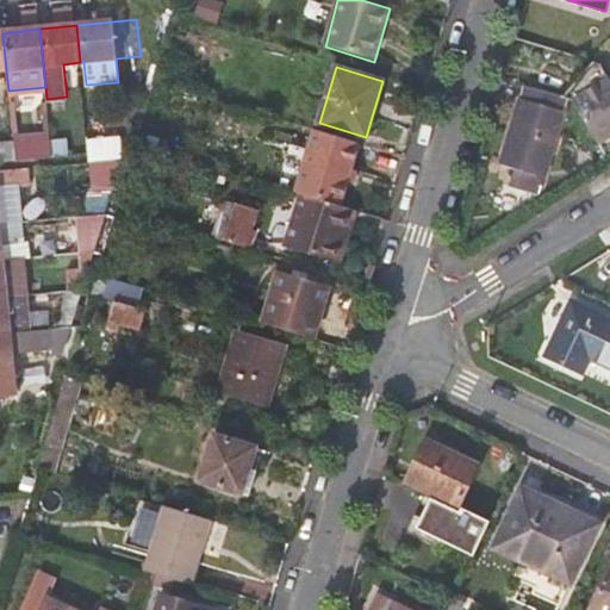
[(603,148),(609,142),(609,81),(574,104),(603,148)]
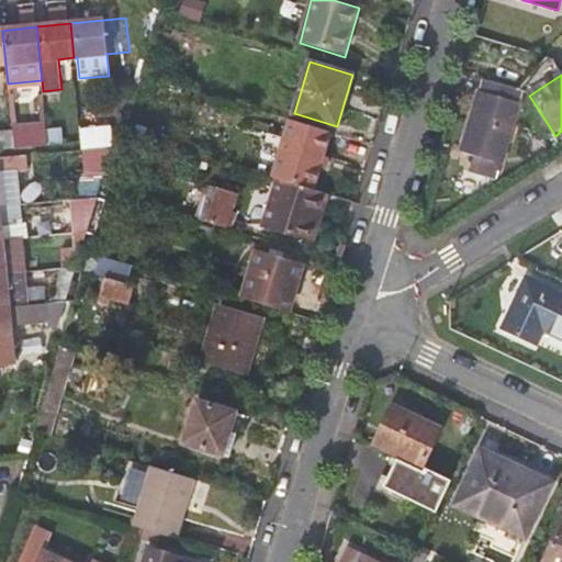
[(498,171),(523,91),(484,79),(464,148),(472,150),(470,163),(498,171)]
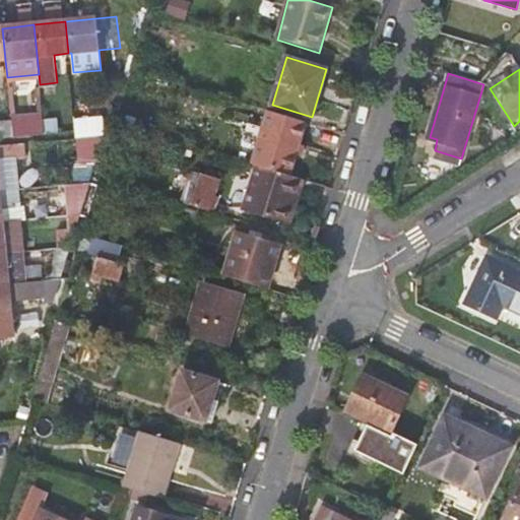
[(291,176),(308,121),(268,110),(263,128),(252,164),(257,165),(291,176)]
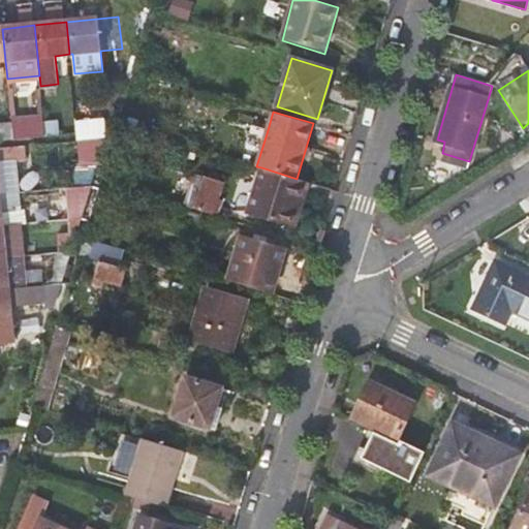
[(43,120),(11,123),(12,141),(44,137),(43,122),(43,120)]
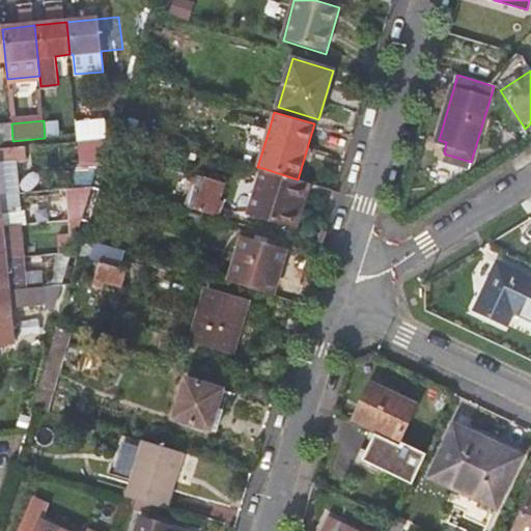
[(58,121),(44,122),(45,138),(60,136),(58,121)]
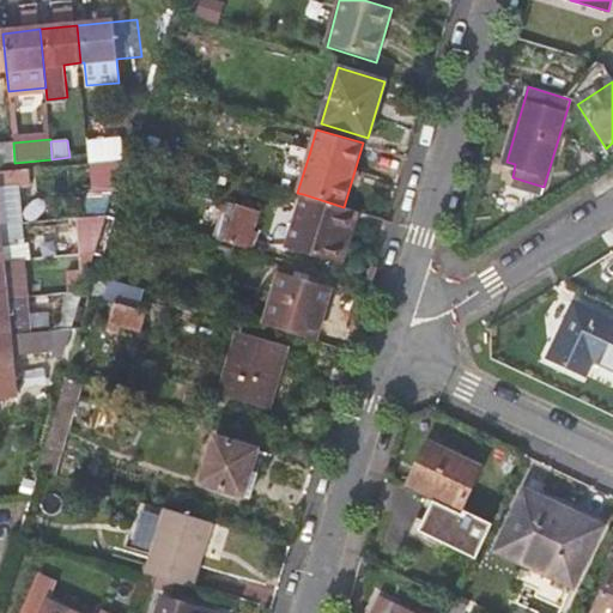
[(0,144),(0,163),(14,163),(13,143),(0,144)]
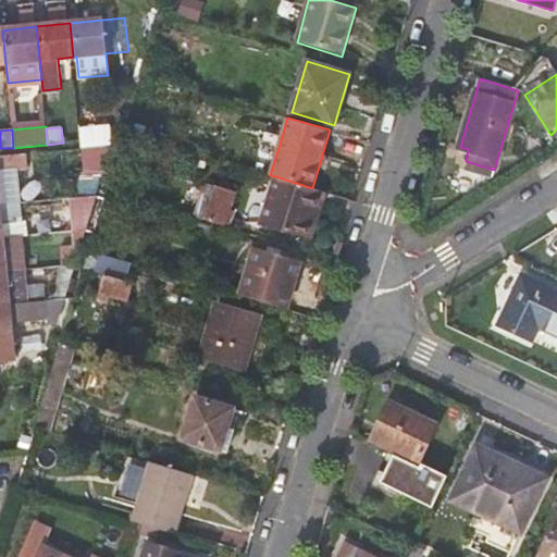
[(79,178),(81,197),(96,196),(111,145),(96,147),(99,176),(79,178)]
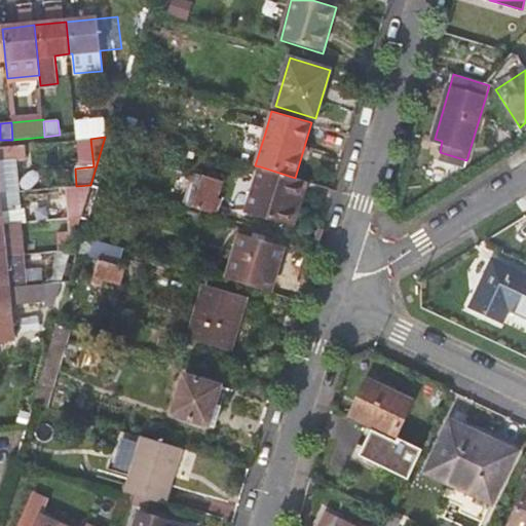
[(0,193),(17,192),(13,146),(0,147),(0,193)]
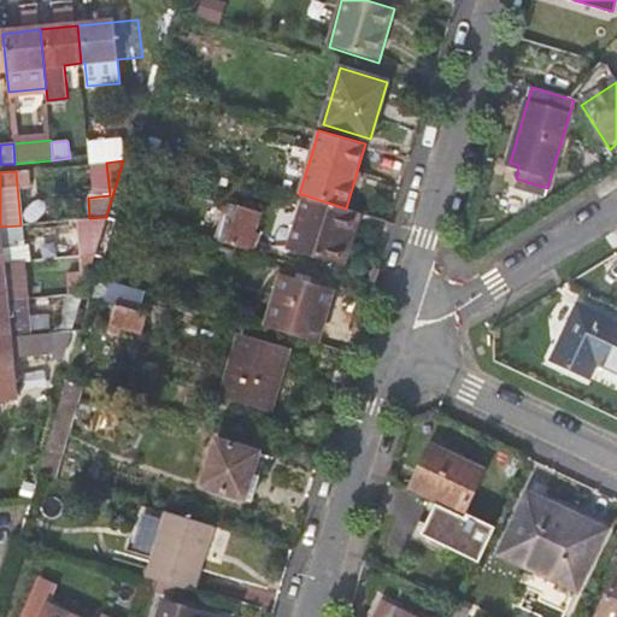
[(340,263),(356,211),(346,209),(305,195),(291,248),(340,263)]
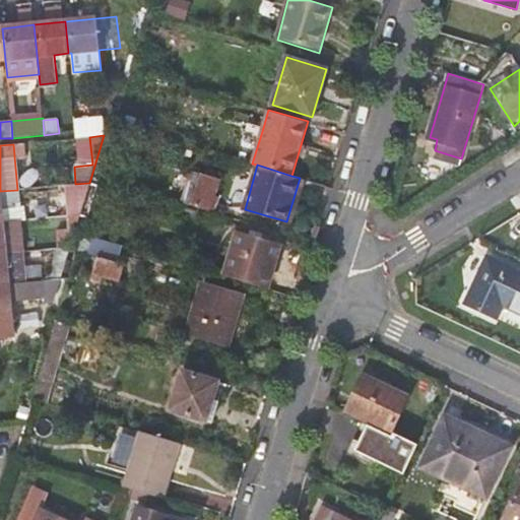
[(188,183),(182,203),(210,212),(219,180),(201,175),(198,185),(188,183)]
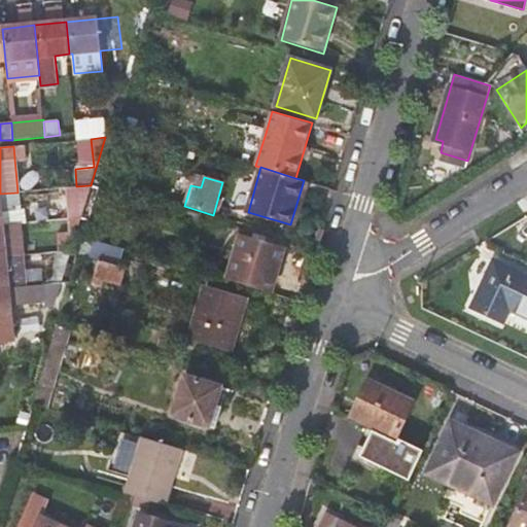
[(67,187),(71,219),(81,218),(91,185),(76,186),(67,187)]
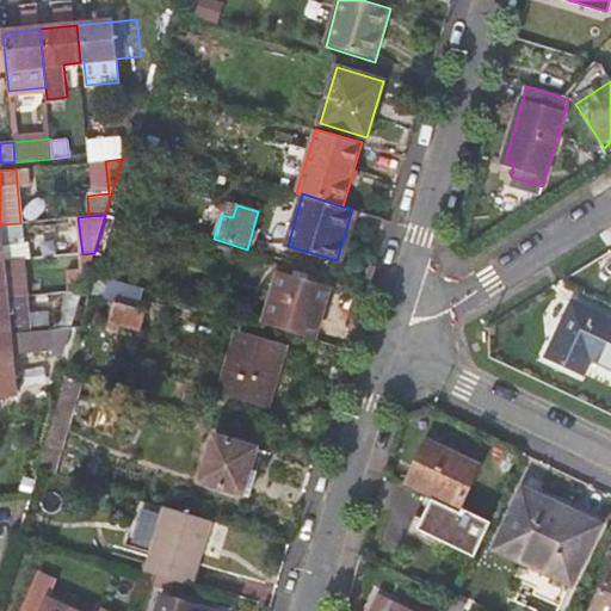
[(67,255),(69,291),(82,290),(94,253),(82,254),(67,255)]
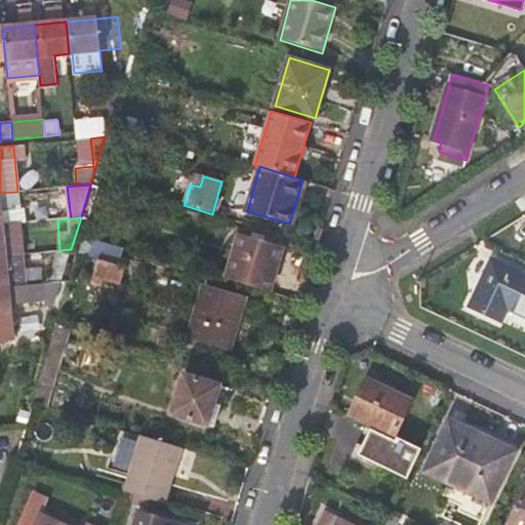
[(0,255),(24,254),(21,223),(3,225),(0,224),(0,255)]
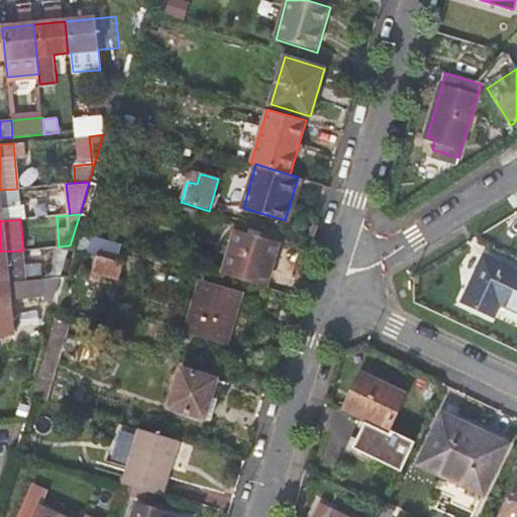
[(222,276),(263,287),(265,288),(278,242),(236,230),(222,276)]
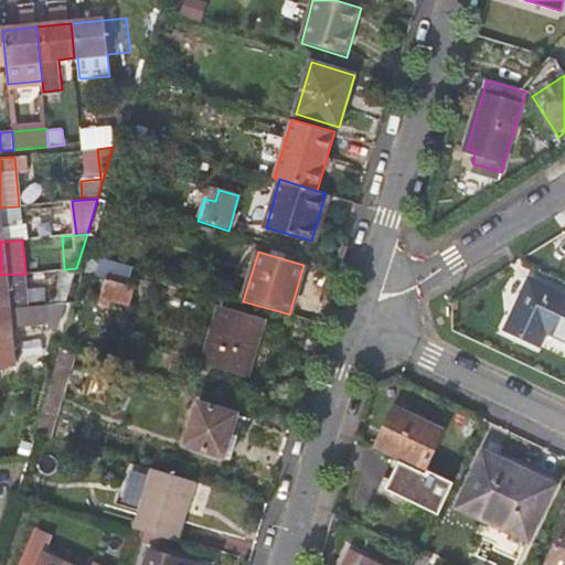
[(96,276),(102,258),(89,255),(84,273),(96,276)]
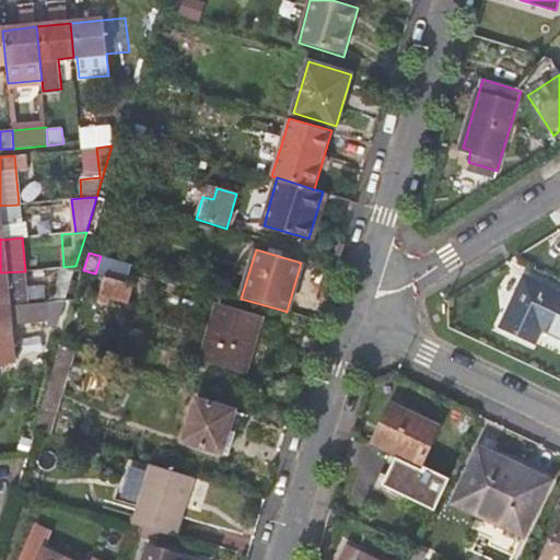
[(63,267),(53,302),(66,301),(70,284),(76,266),(63,267)]
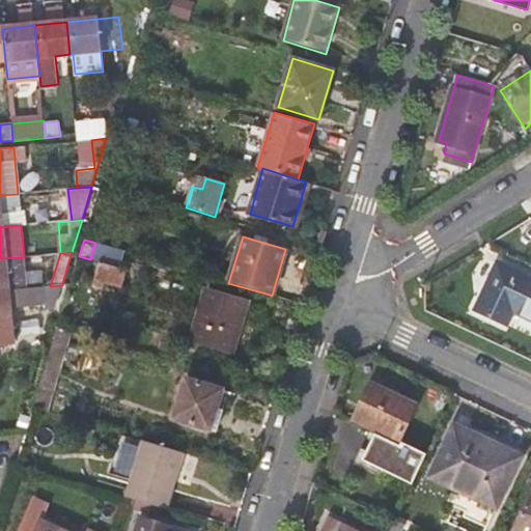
[(0,290),(26,288),(24,257),(0,258),(0,290)]
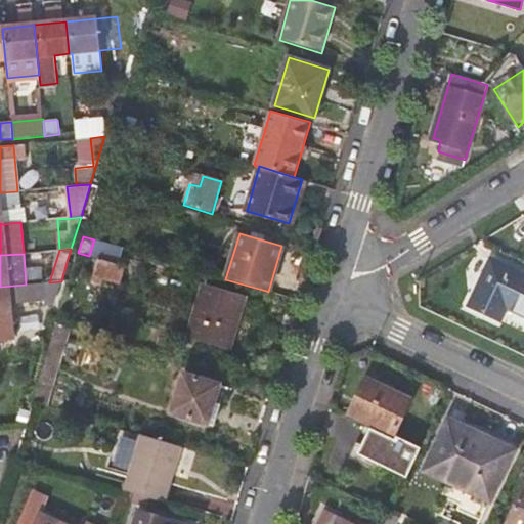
[(120,284),(125,267),(97,259),(93,275),(120,284)]
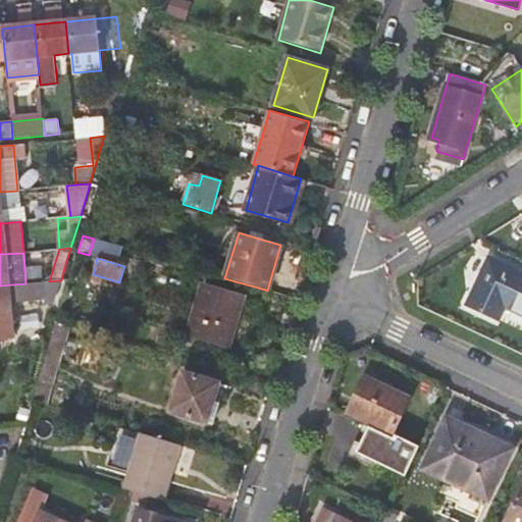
[(506,306),(521,313),(521,273),(489,258),(468,305),(500,319),(506,306)]
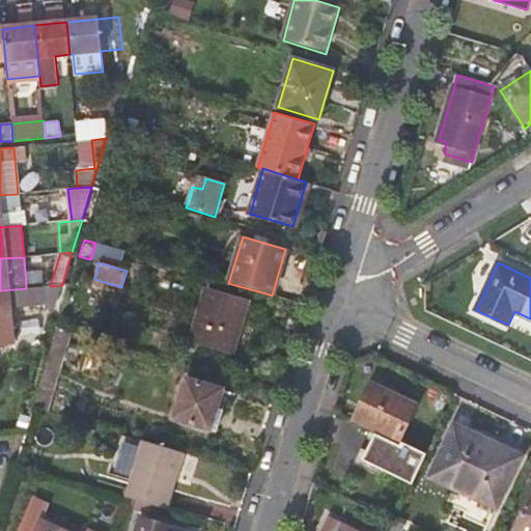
[(37,304),(35,288),(26,288),(0,290),(0,344),(15,344),(11,307),(37,304)]
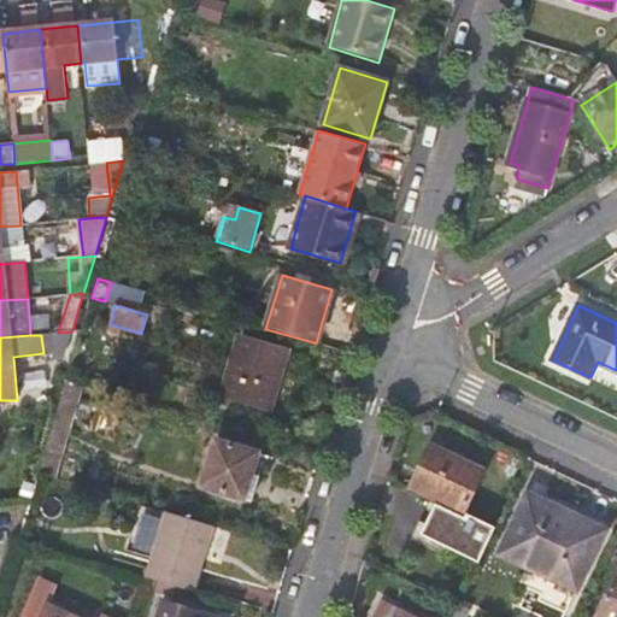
[(271,410),(288,351),(239,336),(222,394),(271,410)]
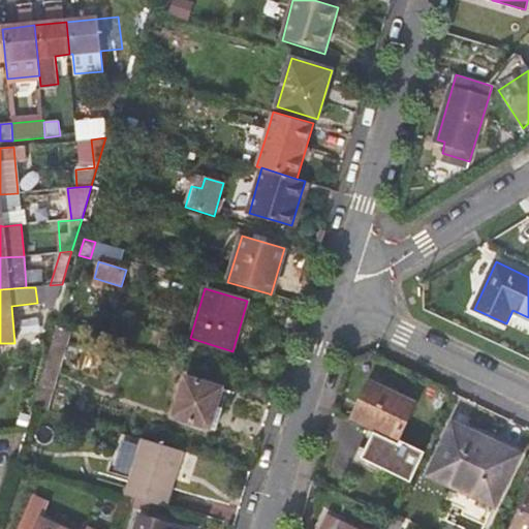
[(47,410),(70,331),(57,327),(33,406),(47,410)]
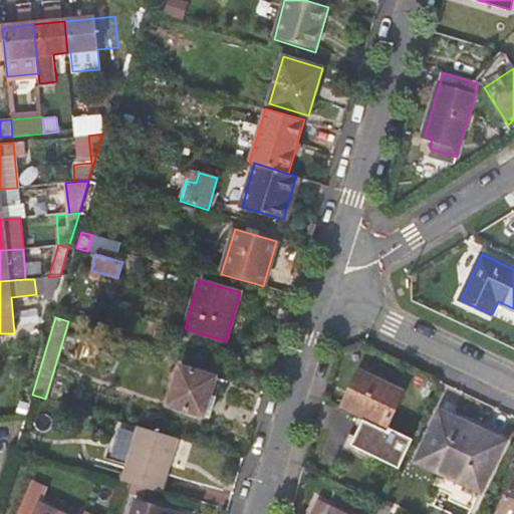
[(203,416),(215,377),(180,366),(168,406),(203,416)]
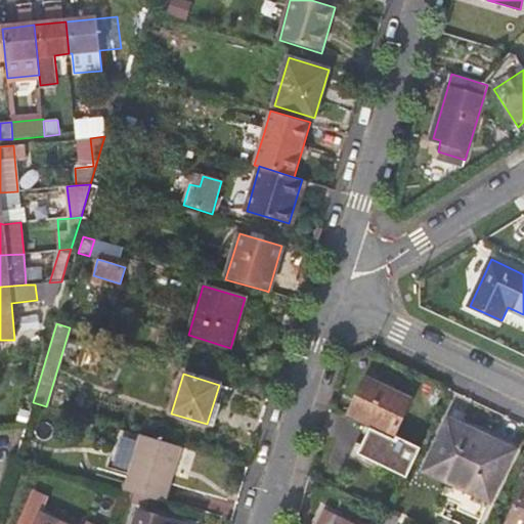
[(394,433),(410,398),(367,379),(351,413),(394,433)]
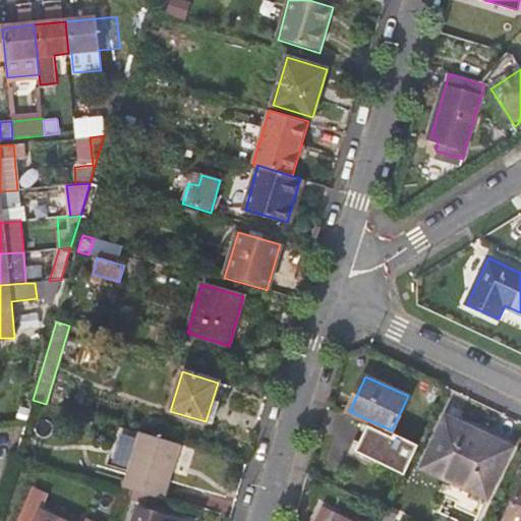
[(511,447),(447,416),(423,466),(487,497),(511,447)]
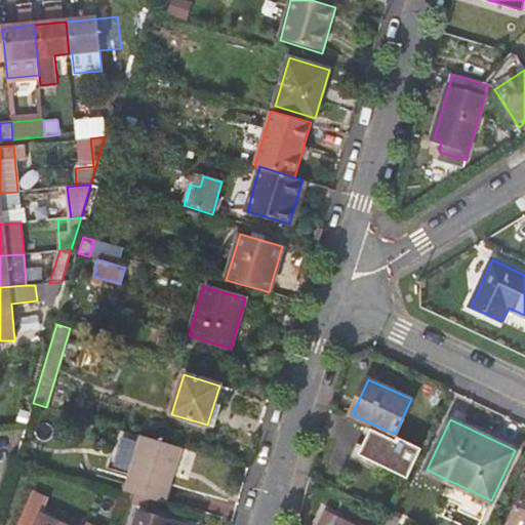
[(358,454),(407,477),(420,447),(398,437),(397,440),(370,428),(358,454)]
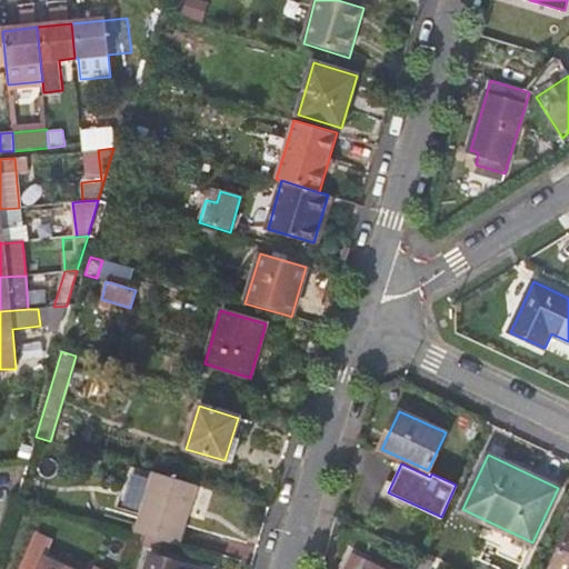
[(153,471),(136,531),(141,532),(179,545),(197,485),(153,471)]
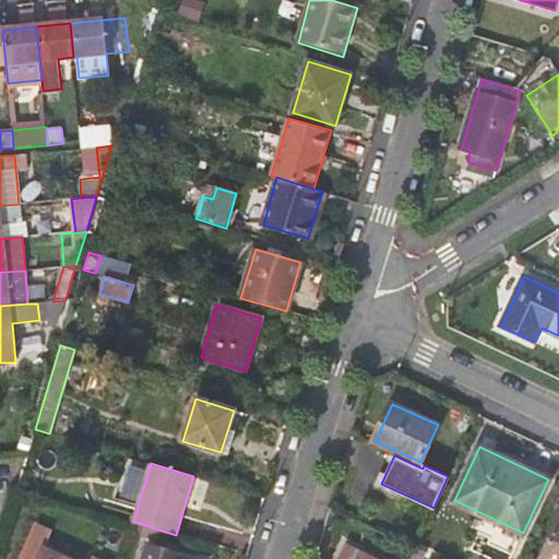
[(558,558),(558,522),(542,558),(558,558)]
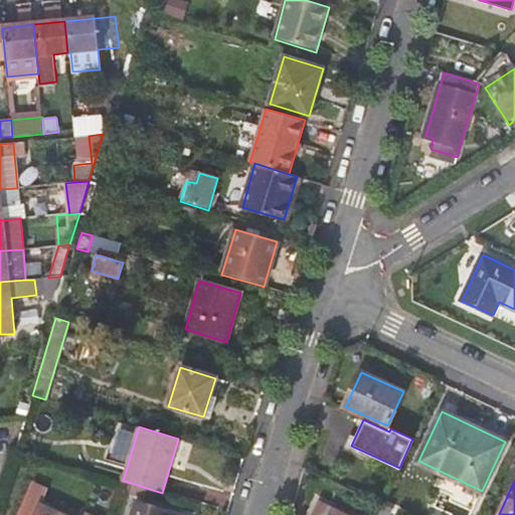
[(82,514),(62,514),(40,504),(47,488),(33,482),(28,493),(17,514),(92,514),(84,511),(82,514)]
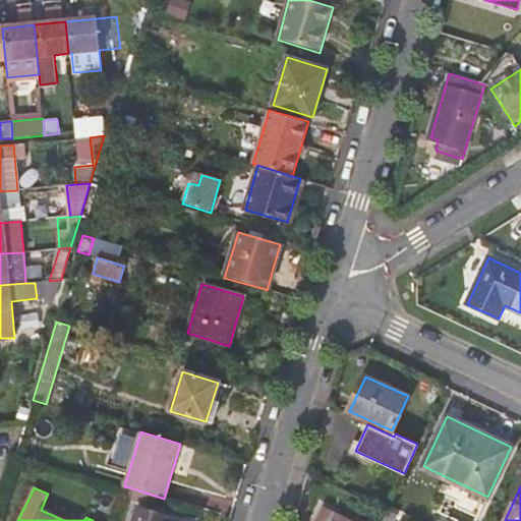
[(334,520),(337,515),(324,508),(316,520),(334,520)]
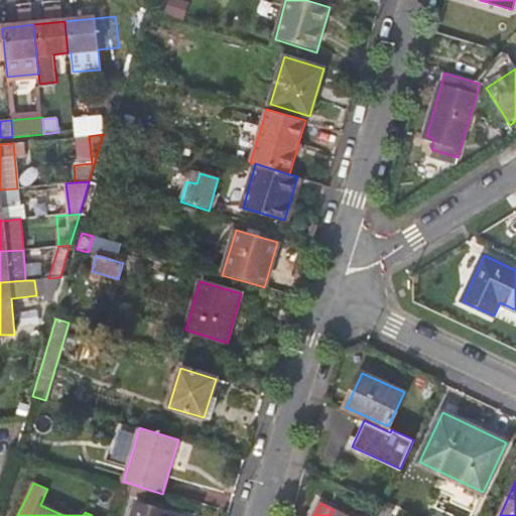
[(174,515),(136,505),(133,515),(174,515)]
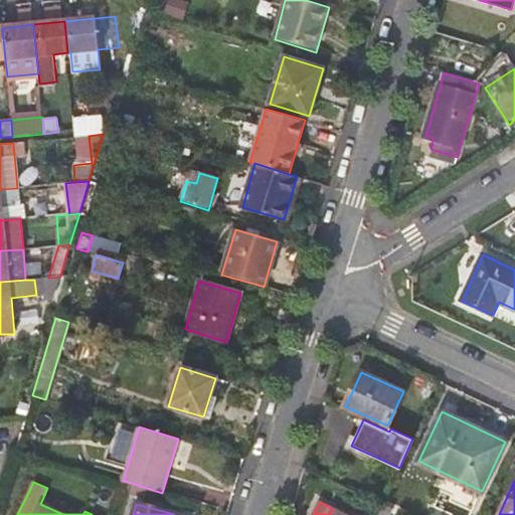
[(388,514),(392,508),(384,504),(383,506),(378,514),(388,514)]
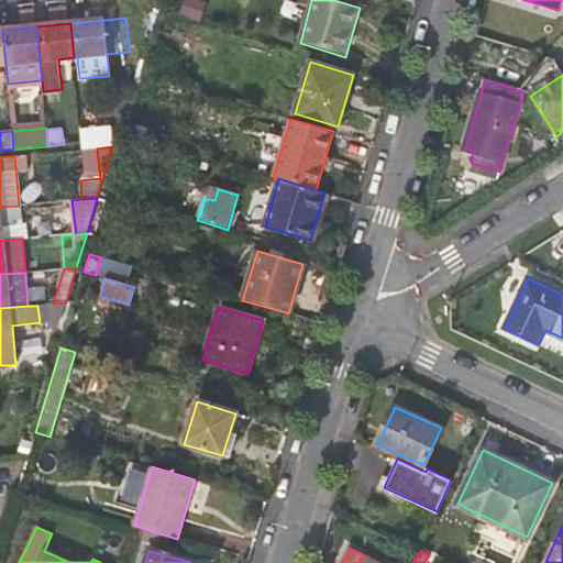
[(430,553),(429,555),(424,562),(443,562),(445,560),(430,553)]
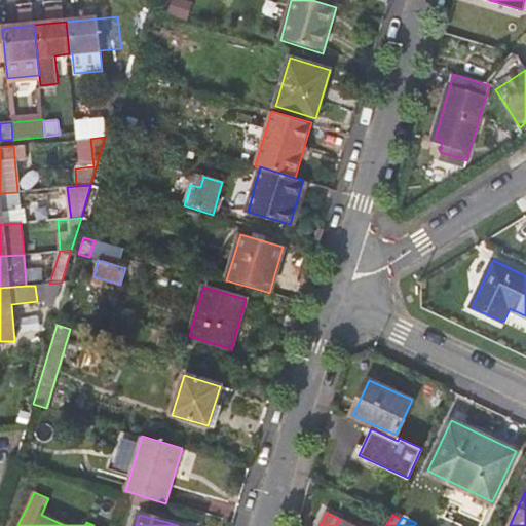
All buildings are outlined.
